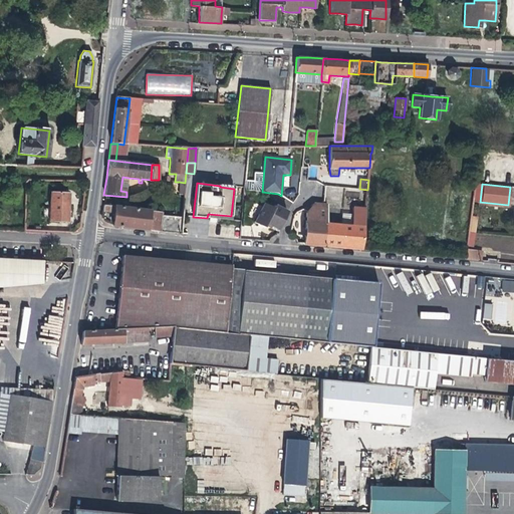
[(358,201),(366,201),(367,190),(359,189),(358,201)]
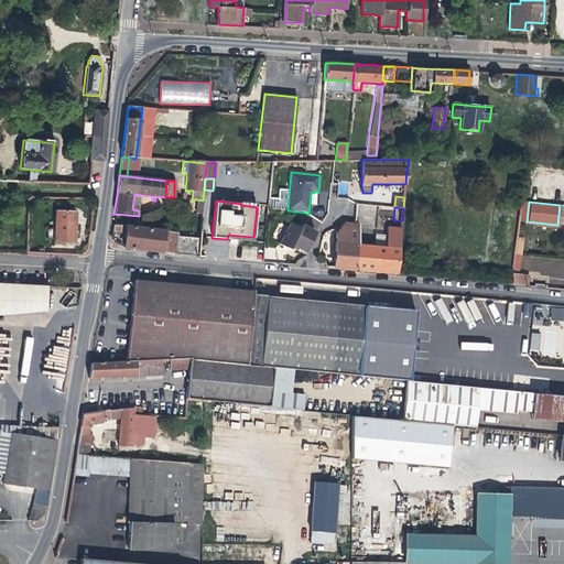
[(54,243),(74,245),(75,229),(75,212),(55,210),(54,243)]
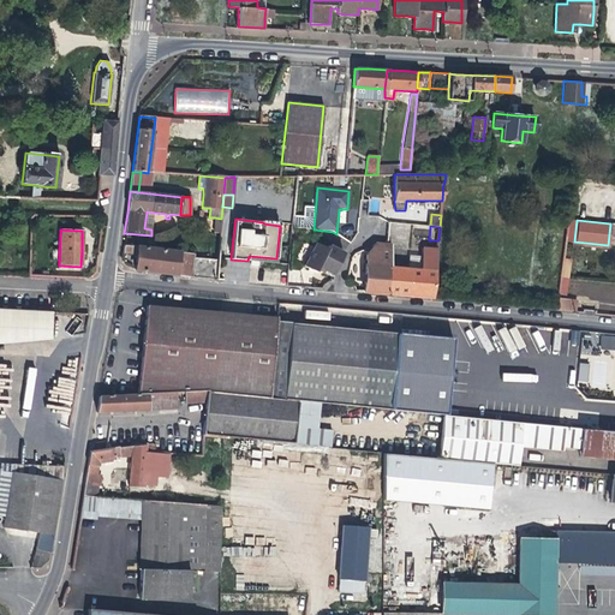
[(219,239),(218,260),(215,279),(226,280),(230,240),(219,239)]
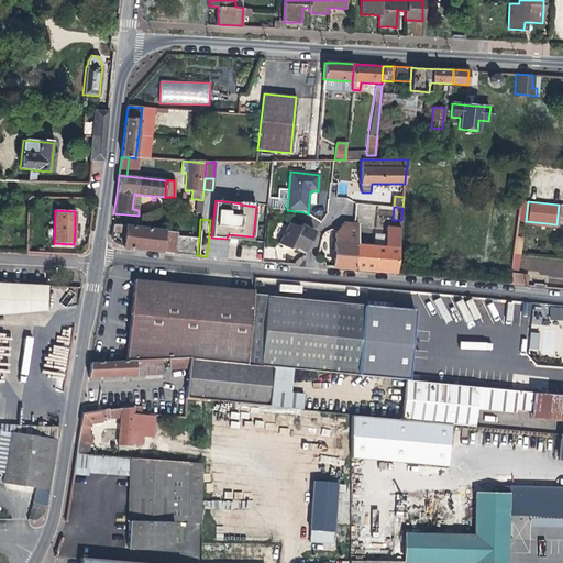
[(290,223),(279,245),(289,250),(293,245),(297,247),(296,250),(305,254),(316,233),(301,225),(299,228),(290,223)]
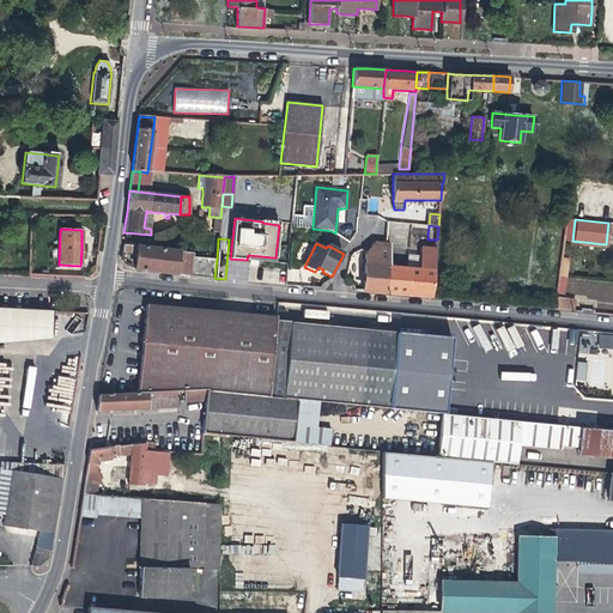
[(364,255),(363,284),(362,292),(431,298),(436,249),(420,248),(418,267),(389,265),(390,244),(375,243),(364,255)]
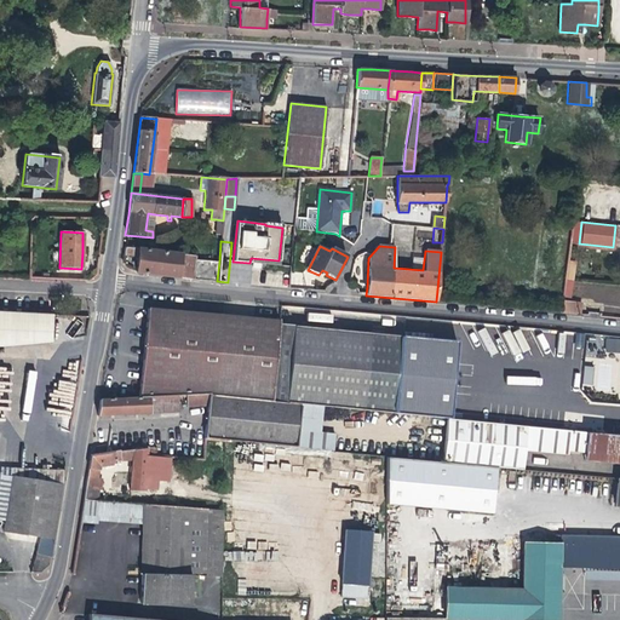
[(136,259),(135,271),(136,271),(193,279),(196,259),(196,256),(124,247),(122,257),(136,259)]
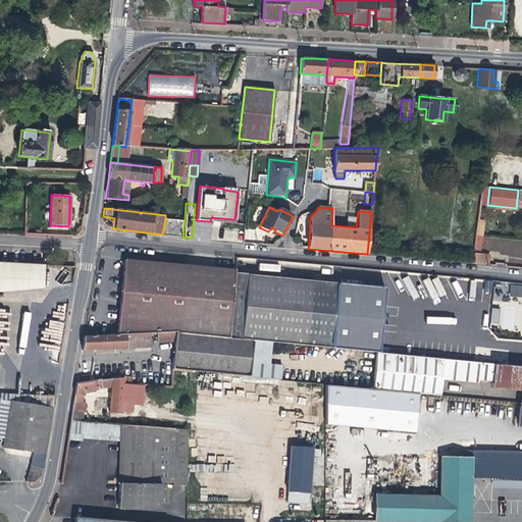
[(185,220),(165,218),(162,235),(183,237),(185,220)]
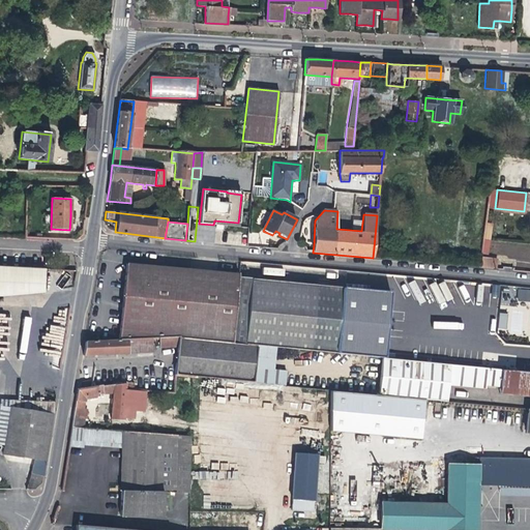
[(35,228),(30,228),(25,228),(25,237),(35,238),(35,228)]
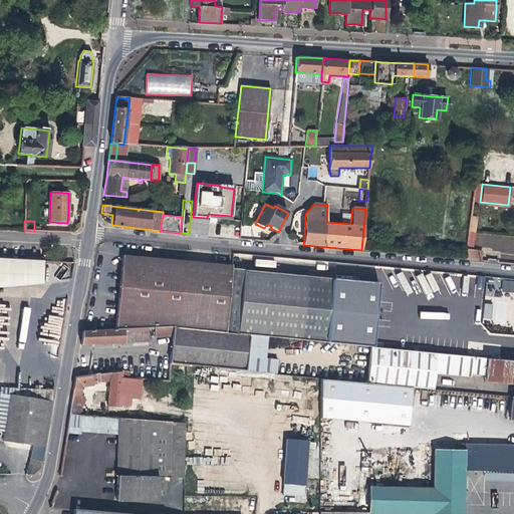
[(468,232),(466,249),(474,250),(476,233),(468,232)]
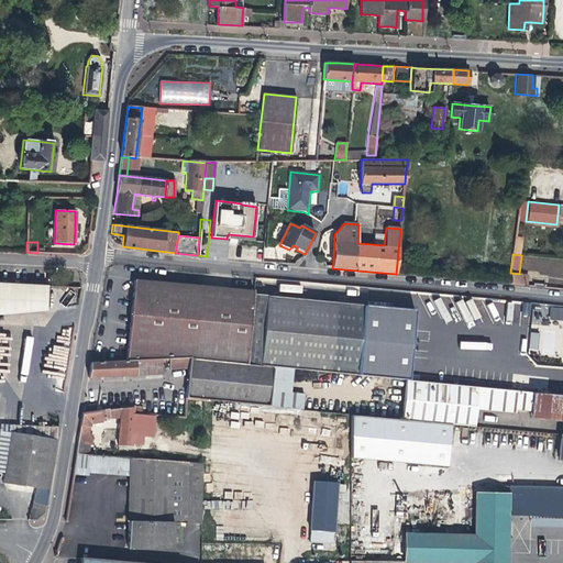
[(528,275),(519,274),(510,273),(509,284),(527,286),(528,275)]
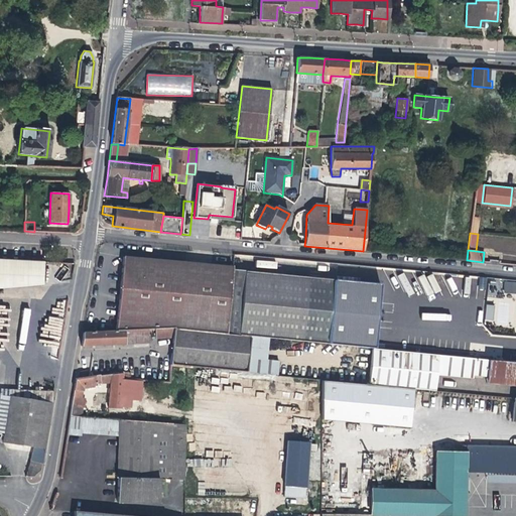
[(173,329),(227,334),(232,269),(232,267),(123,258),(121,284),(117,331),(148,329),(154,329),(173,328),(173,329)]
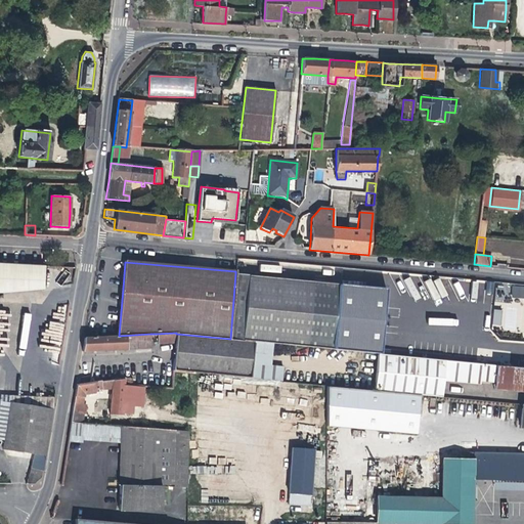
[(45,265),(0,263),(0,292),(43,288),(45,265)]
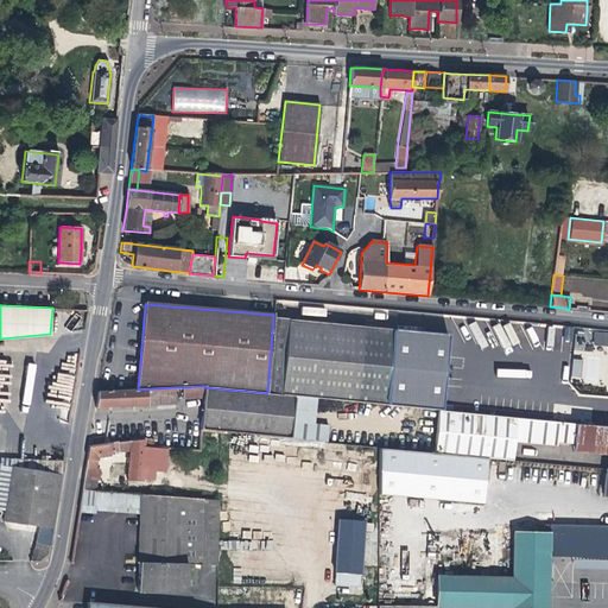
[(393,329),(273,317),(267,393),(280,396),(295,397),(385,406),(393,329)]
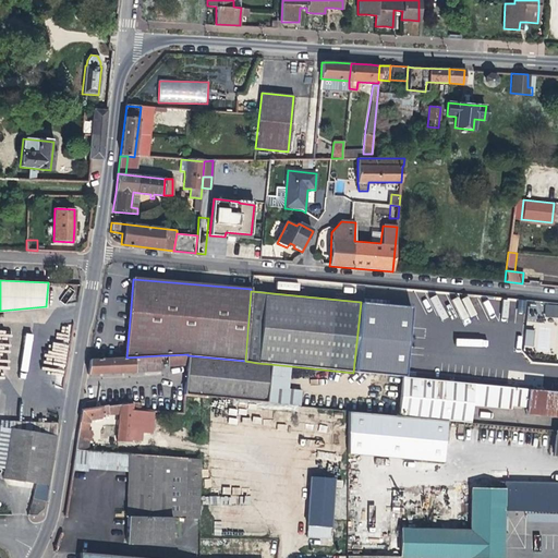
[(557,304),(546,304),(545,316),(557,316),(557,304)]
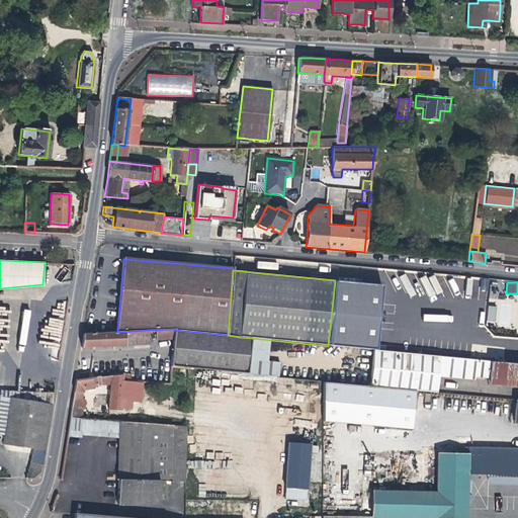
[(496,323),(497,306),(488,306),(487,322),(496,323)]
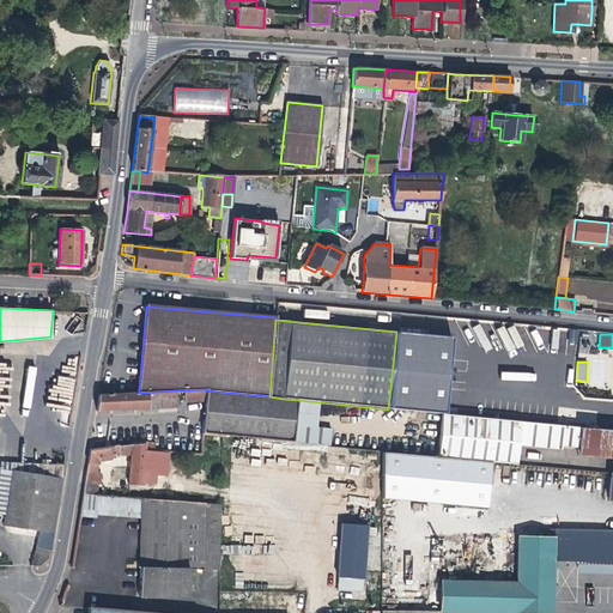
[(183,401),(205,401),(206,390),(206,389),(183,390),(183,401)]
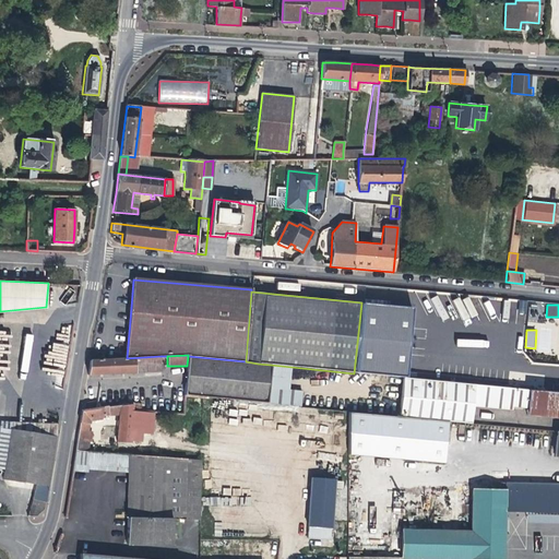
[(162,371),(161,356),(127,358),(91,360),(88,375),(117,372),(162,371)]
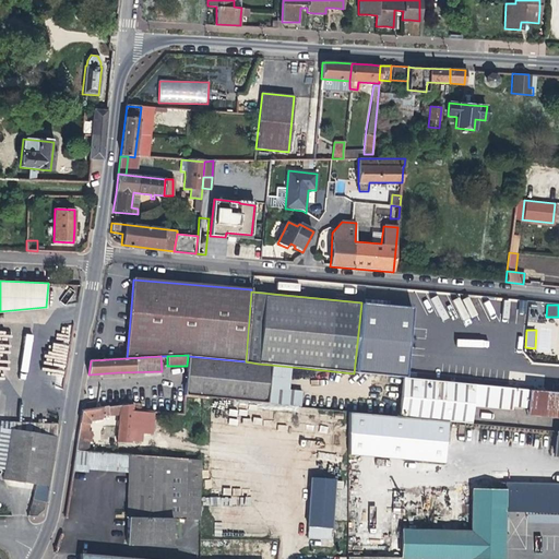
[(270,376),(271,365),(258,364),(246,361),(188,356),(187,366),(185,395),(300,406),(301,391),(288,390),(289,378),(270,376)]
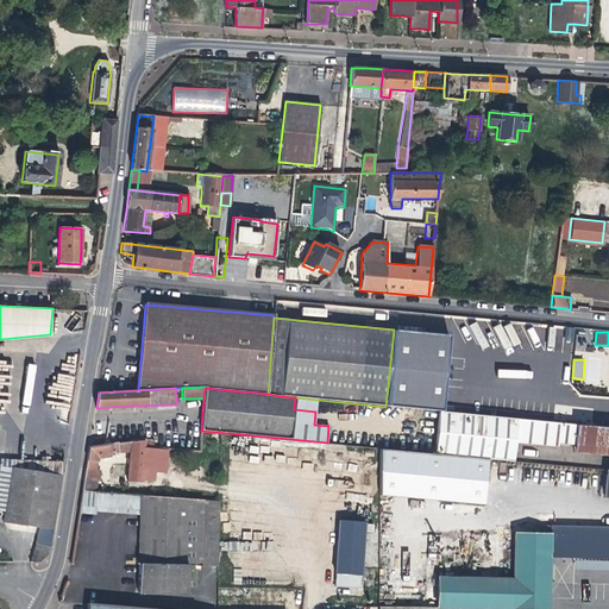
[(558,443),(575,444),(577,424),(439,412),(434,453),(489,458),(513,460),(515,443),(558,446),(558,443)]
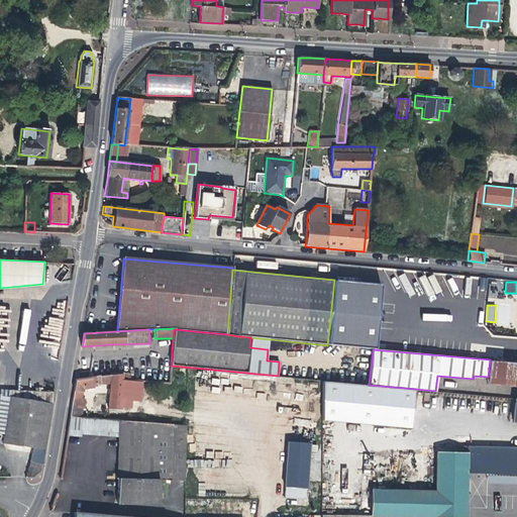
[(516,362),(490,359),(487,384),(516,386),(516,362)]
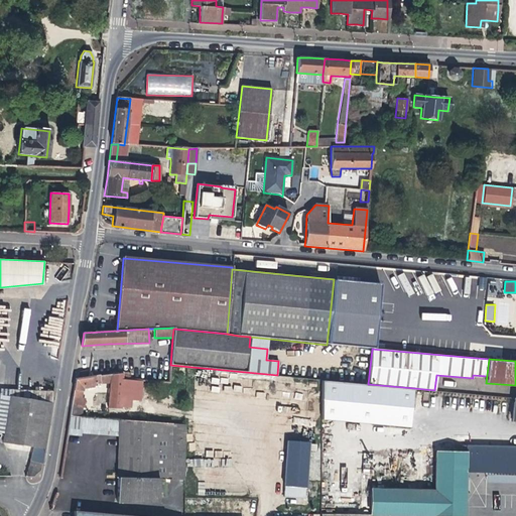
[(123,373),(122,373),(112,375),(95,377),(76,380),(71,408),(84,408),(85,398),(82,398),(83,388),(89,387),(94,386),(96,383),(110,381),(108,409),(119,408),(122,379),(123,373)]
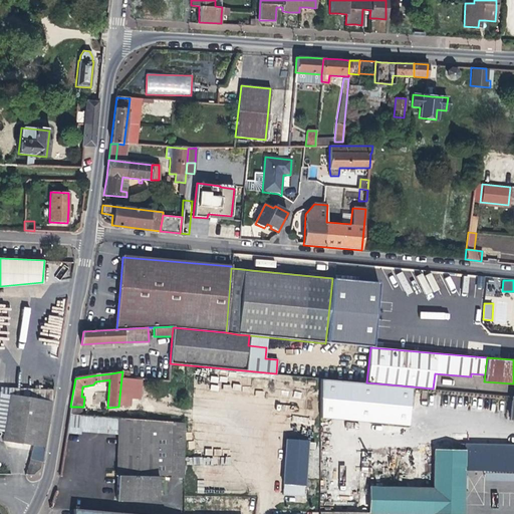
[(408,425),(413,387),(366,382),(341,379),(319,377),(318,416),(408,425)]
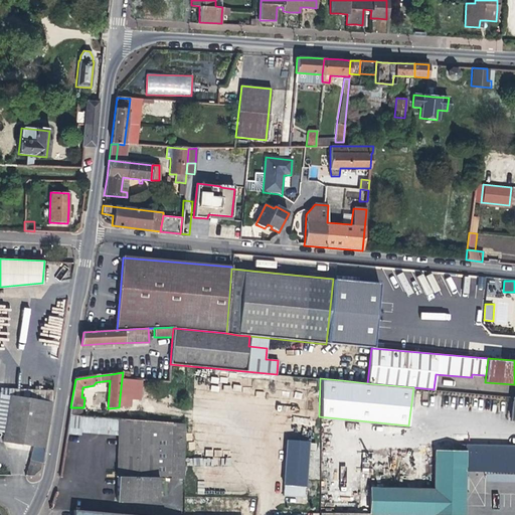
[(11,383),(10,390),(52,392),(54,385),(11,383)]
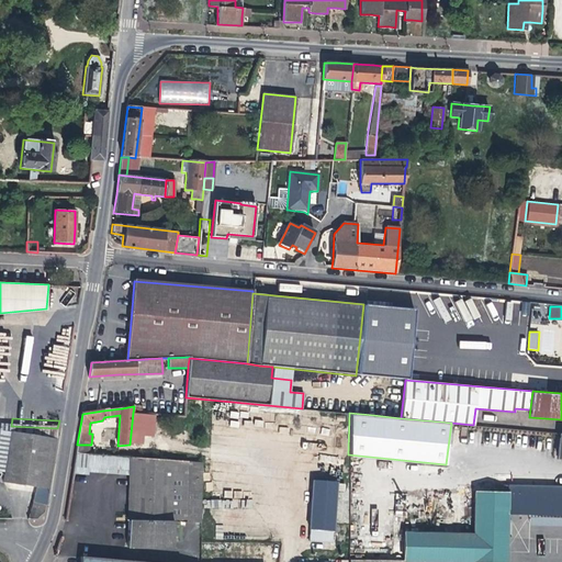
[(36,489),(32,504),(45,506),(47,490),(57,428),(11,426),(2,482),(25,486),(36,489)]
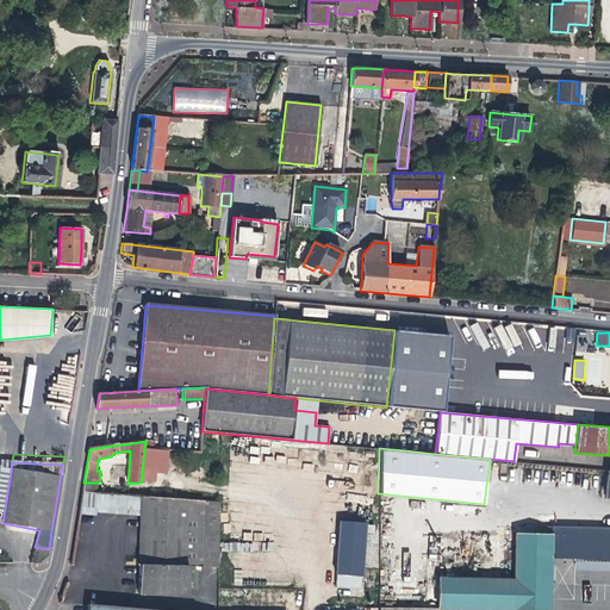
[(98,492),(99,483),(83,483),(82,491),(97,492),(98,492)]
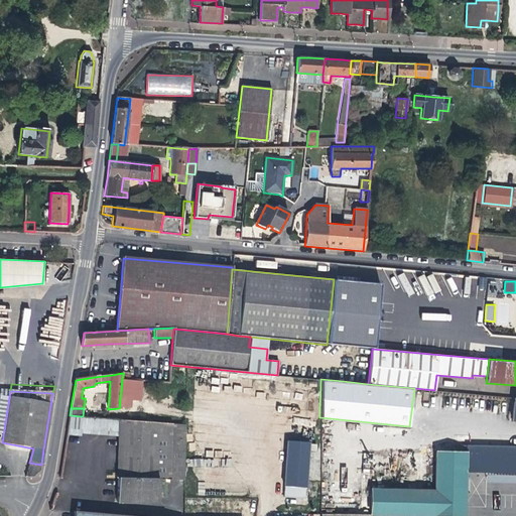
[(185,424),(83,416),(82,416),(70,415),(68,428),(67,435),(80,436),(80,432),(119,435),(119,452),(117,502),(158,503),(159,478),(184,479),(185,424)]
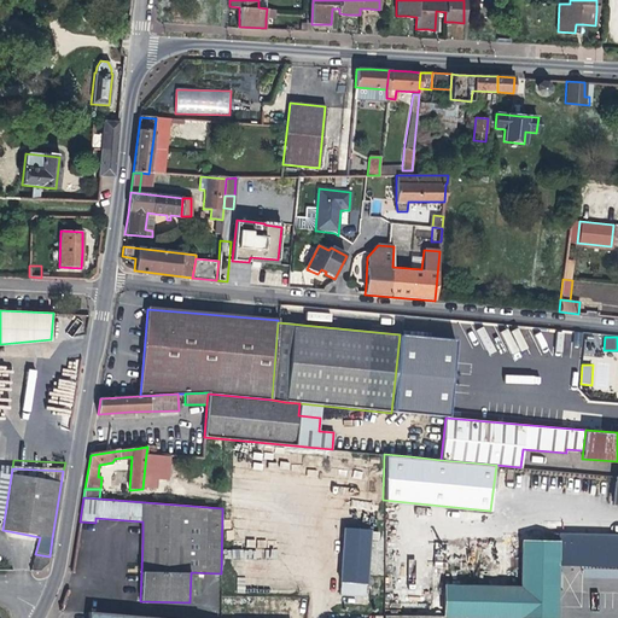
[(362,595),(363,529),(339,528),(338,594),(362,595)]
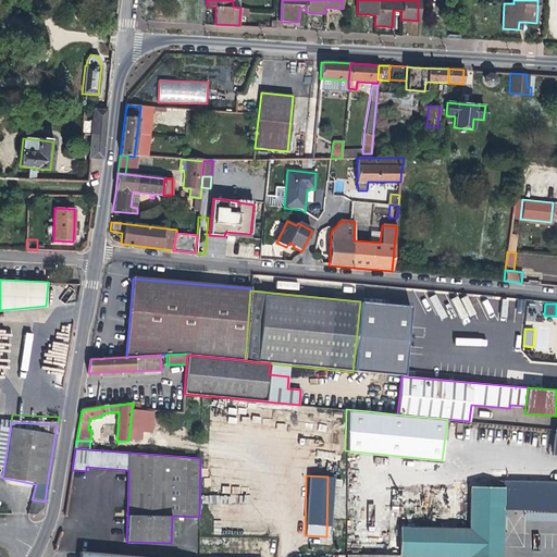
[(556,480),(506,480),(505,486),(518,486),(518,505),(523,509),(556,509),(556,480)]
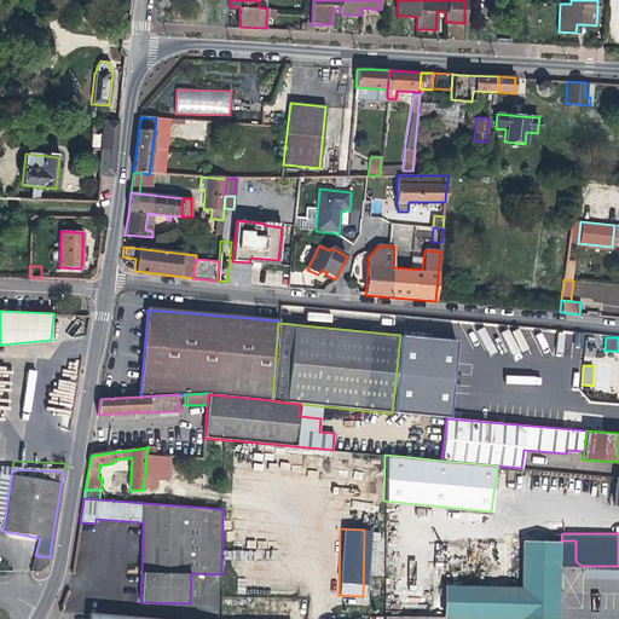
[(559,618),(560,590),(561,566),(561,541),(549,541),(521,539),(520,570),(444,568),(444,617),(510,618),(559,618)]
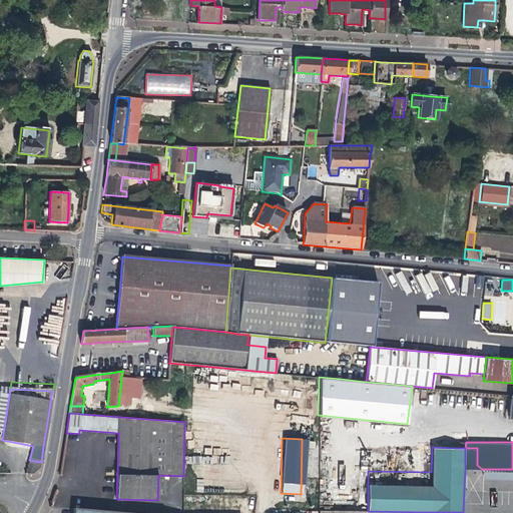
[(477,469),(477,465),(477,448),(465,448),(465,469),(477,469)]
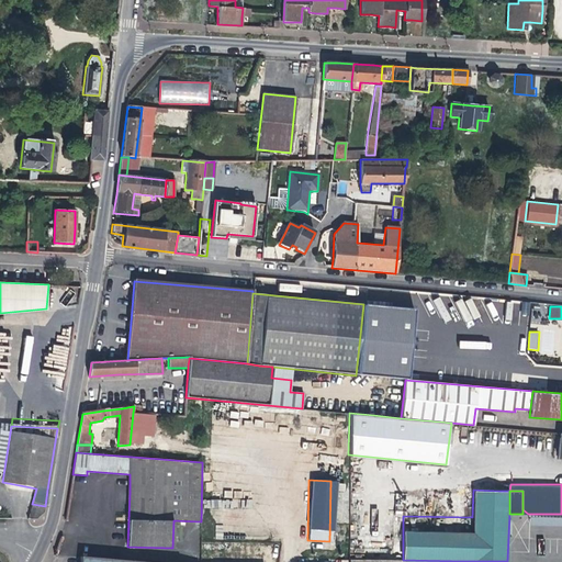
[(32,504),(27,520),(35,520),(43,514),(45,506),(32,504)]
